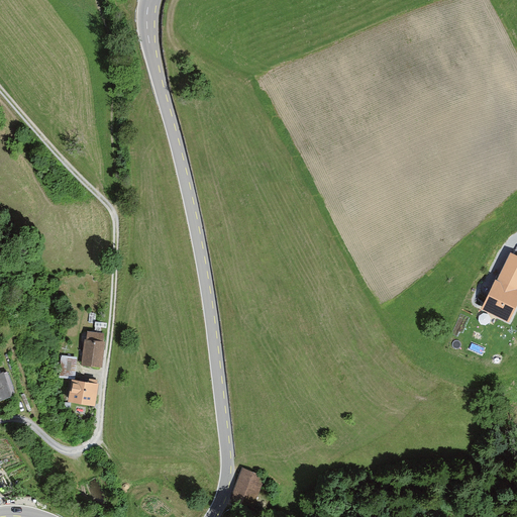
[(516,255),(511,252),(497,282),(496,281),(483,310),(509,322),(516,304),(516,255)]
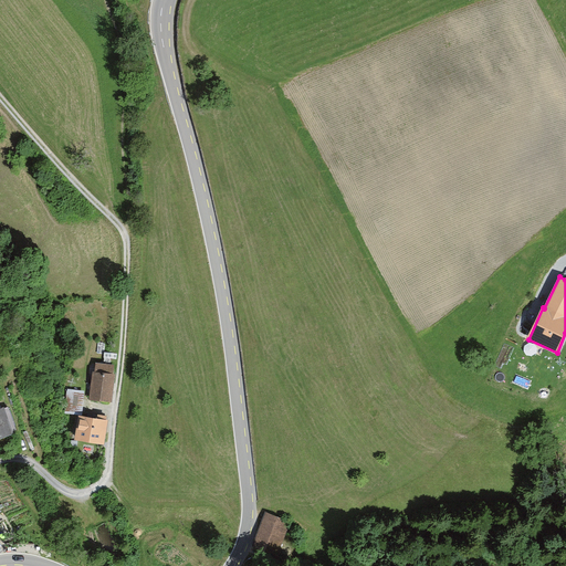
[(116,375),(92,373),(90,400),(114,402),(116,375)]
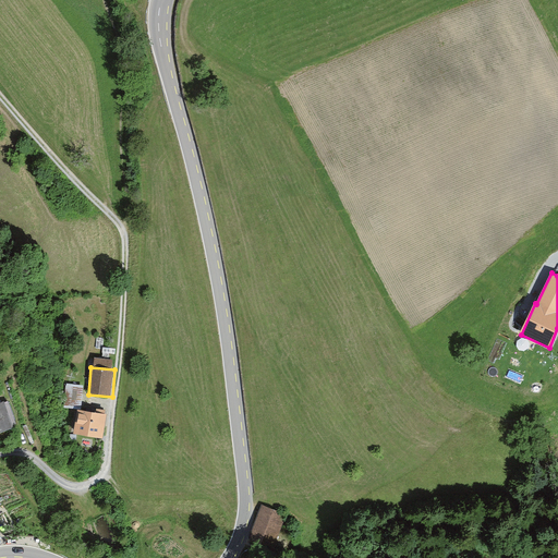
[(68,379),(67,400),(84,401),(85,379),(68,379)]
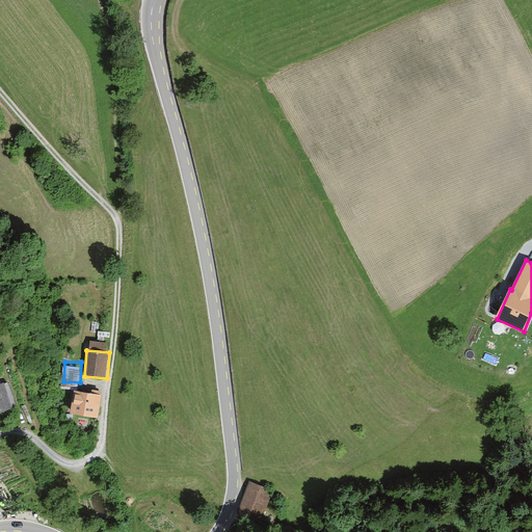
[(4,384),(0,386),(0,413),(11,409),(4,384)]
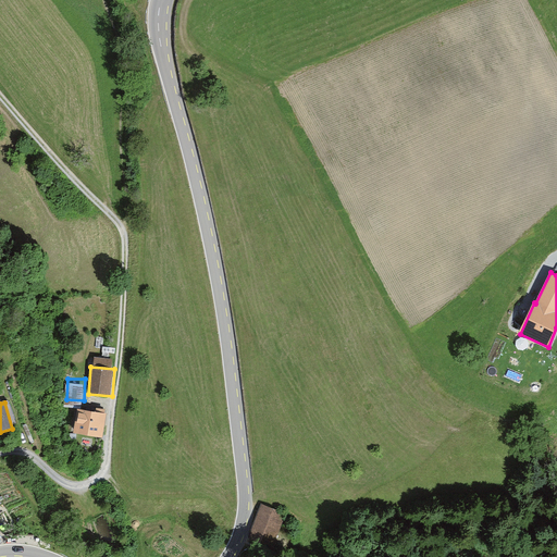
[(106,412),(76,408),(73,435),(102,438),(106,412)]
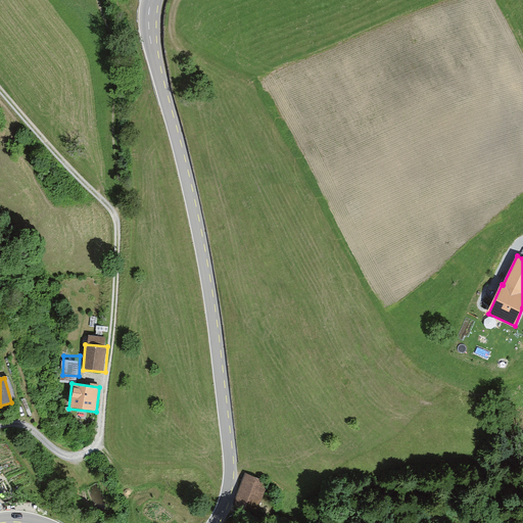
[(268,483),(246,475),(234,506),(255,514),(268,483)]
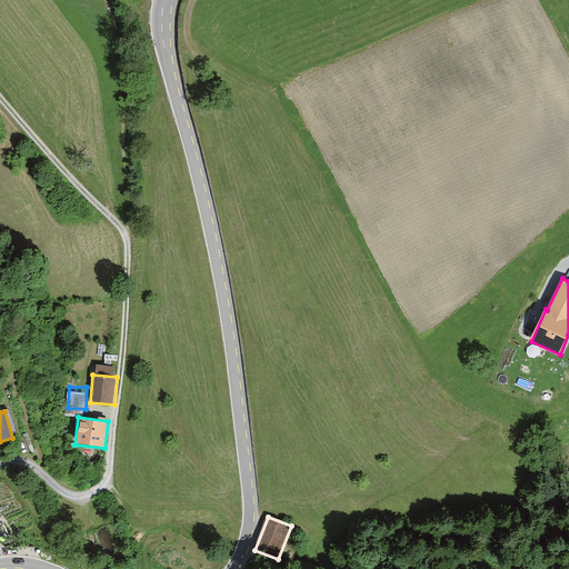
All buildings are outlined.
